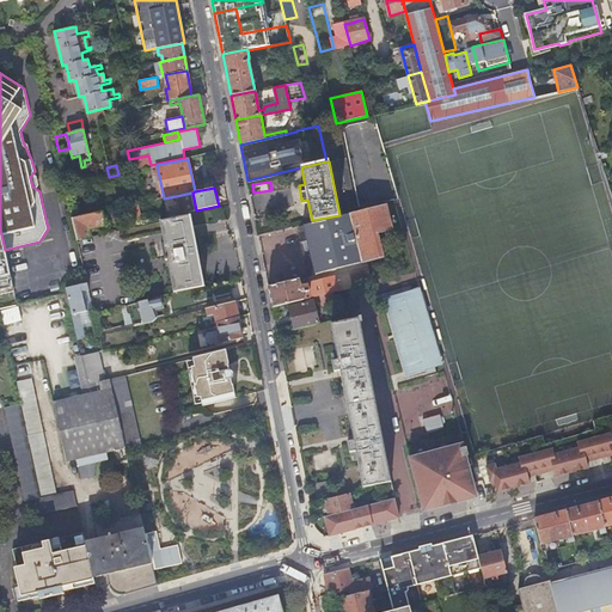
[(196,210),(193,193),(176,196),(181,214),(196,210)]
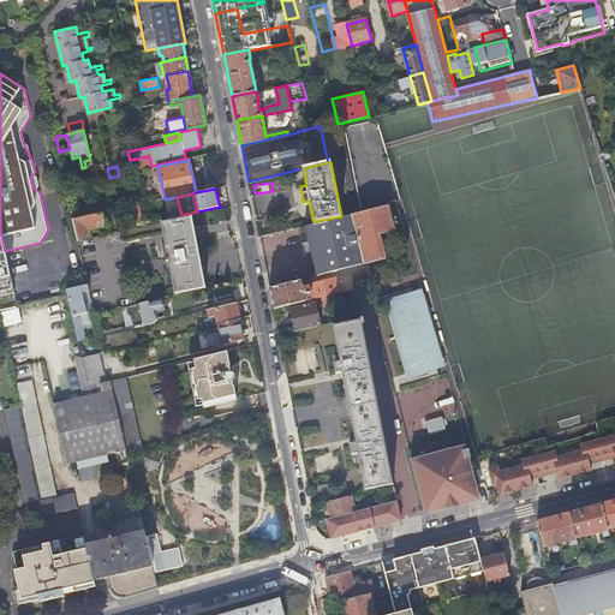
[(351,214),(363,264),(386,258),(380,234),(395,231),(389,204),(351,214)]
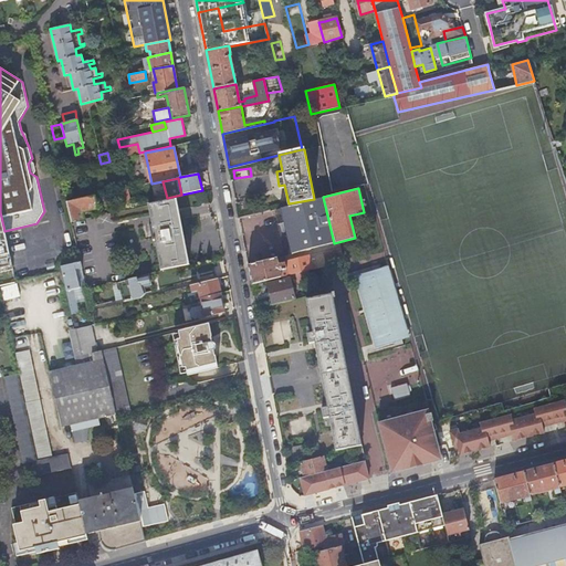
[(130,206),(127,189),(121,190),(123,197),(125,208),(130,206)]
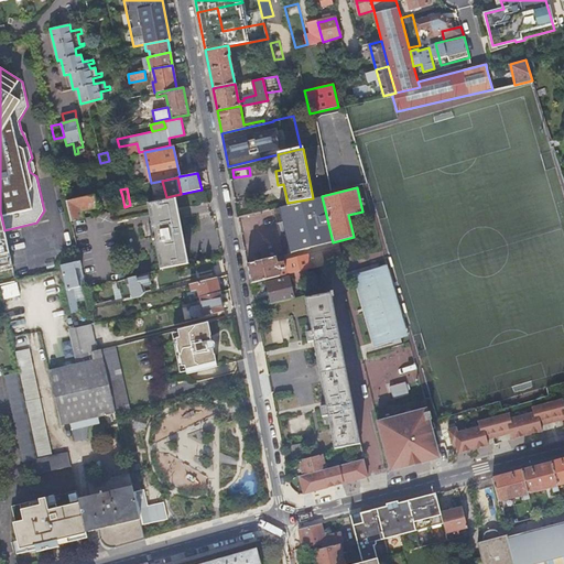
[(69,215),(71,221),(83,218),(82,210),(97,207),(95,195),(66,202),(69,215)]
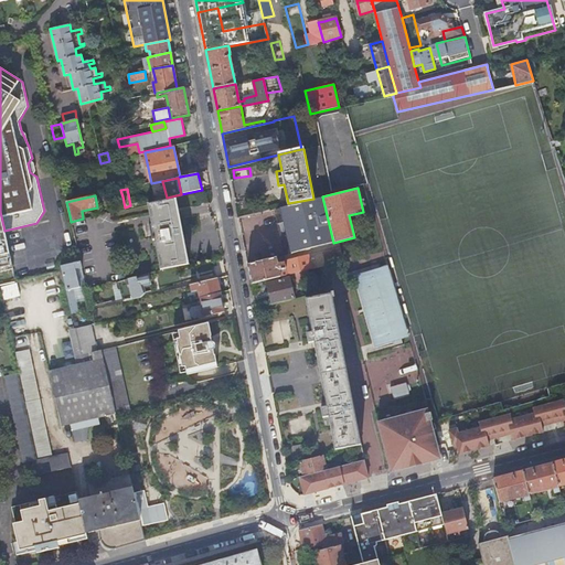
[(333,243),(322,196),(313,199),(274,209),(277,223),(284,222),(286,234),(280,236),(285,255),(333,243)]
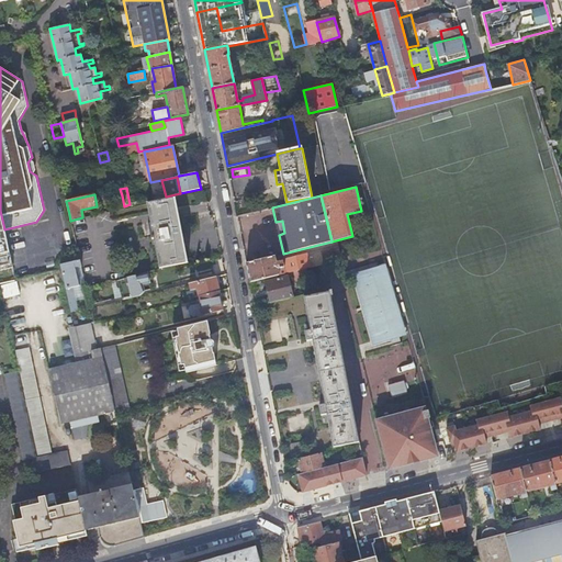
[(175,198),(147,203),(150,218),(152,223),(148,223),(153,245),(155,244),(159,269),(187,263),(178,213),(175,198)]
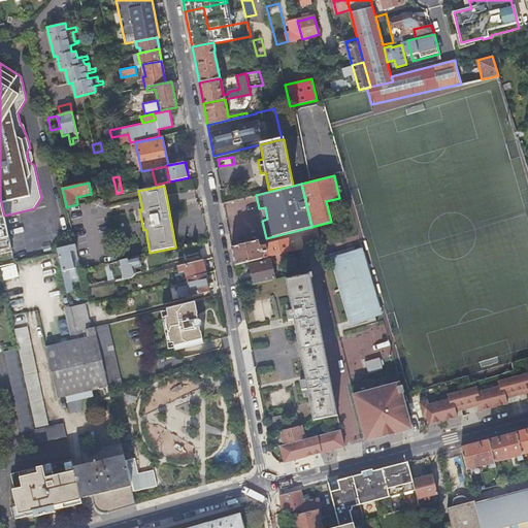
[(258,240),(230,248),(235,265),(304,248),(301,235),(264,244),(264,245),(260,246),(258,240)]
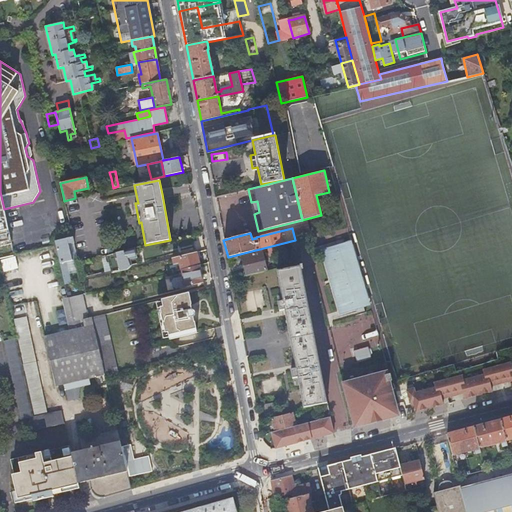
[(55,245),(65,285),(71,283),(66,262),(72,260),(71,254),(76,253),(72,237),(55,241),(55,245)]
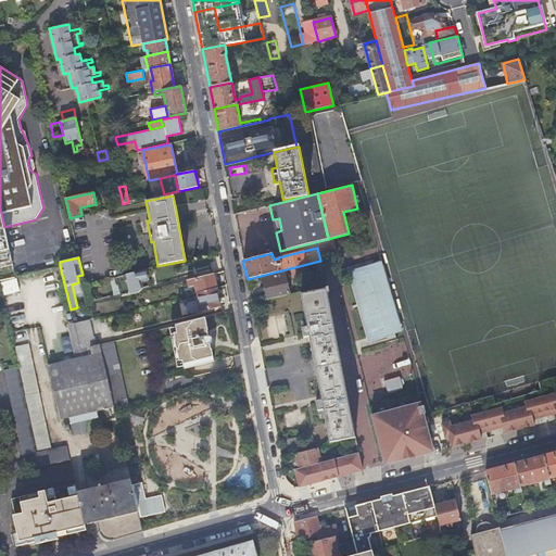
[(344,269),(366,341),(391,333),(402,330),(380,258),(344,269)]
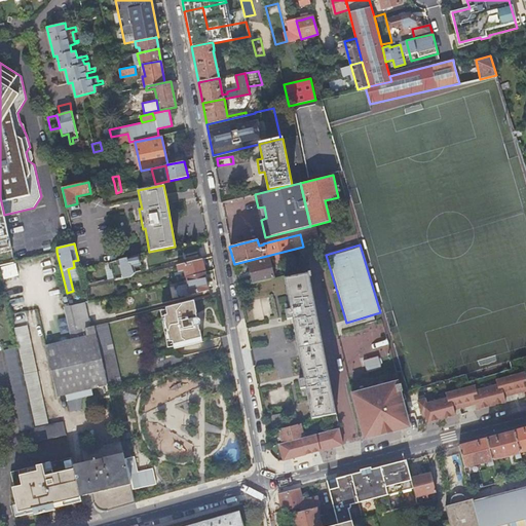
[(113,268),(116,280),(132,276),(135,273),(133,266),(139,265),(138,256),(109,262),(111,268),(113,268)]
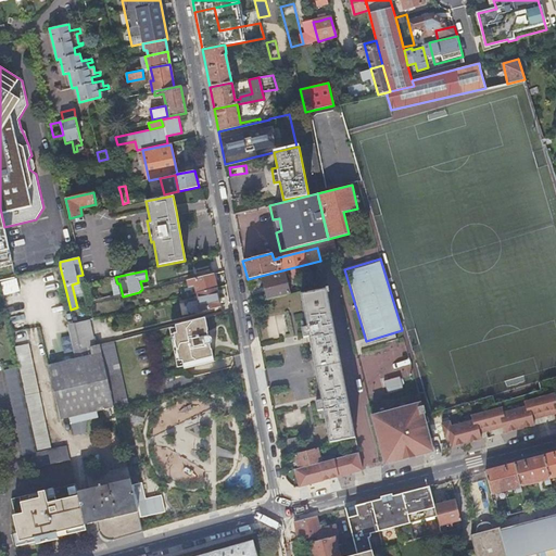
[(263,278),(267,299),(290,293),(285,273),(263,278)]
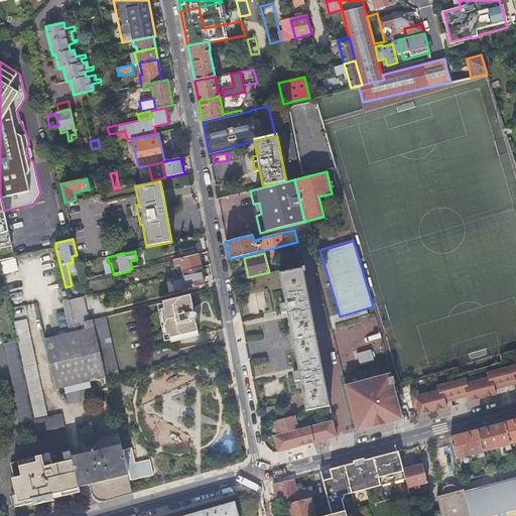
[(175,266),(177,273),(182,271),(201,267),(199,254),(173,260),(174,266),(175,266)]
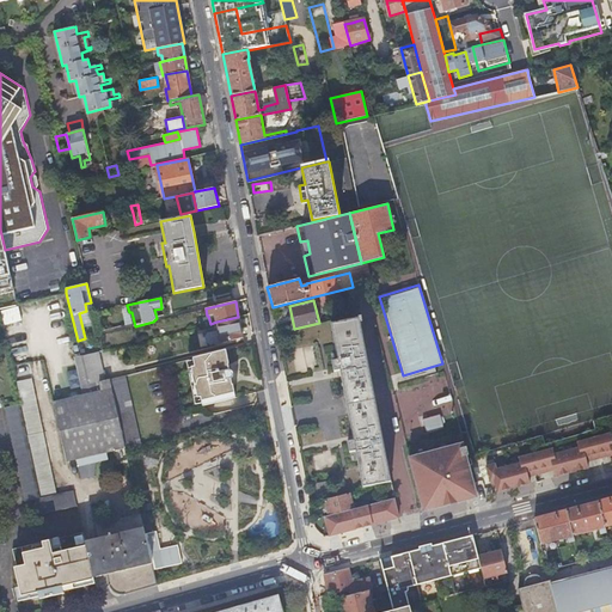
[(2,311),(6,325),(23,320),(19,307),(2,311)]
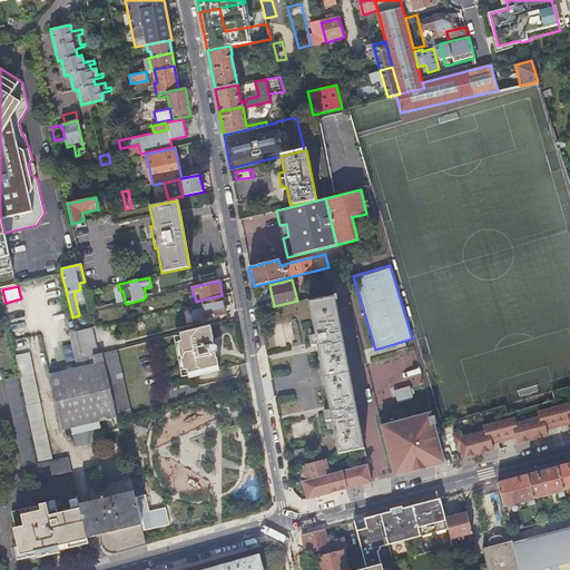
[(222,295),(202,300),(203,308),(197,310),(199,320),(205,317),(206,320),(226,314),(222,295)]
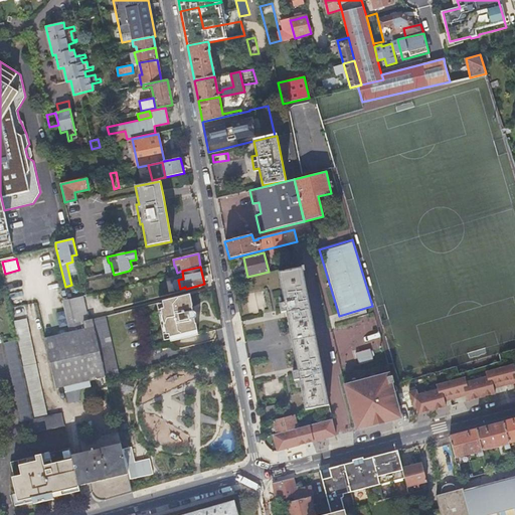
[(329,405),(303,272),(305,272),(304,267),(302,268),(278,273),(283,296),(278,297),(280,305),(279,305),(281,313),(286,312),(298,371),(293,372),(294,381),(295,380),(296,388),(301,387),(305,410),(321,407),(329,405)]
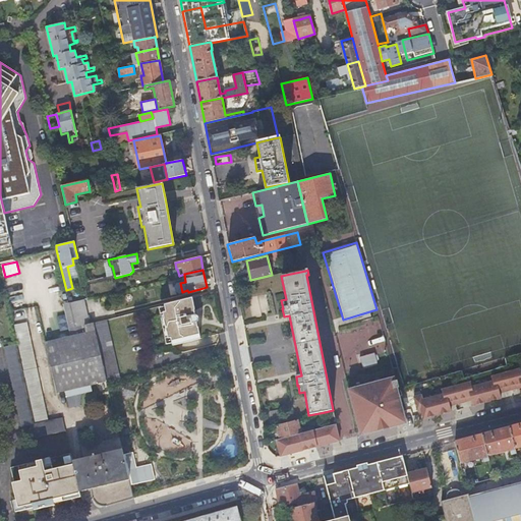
[(250,295),(250,311),(269,310),(269,295),(250,295)]
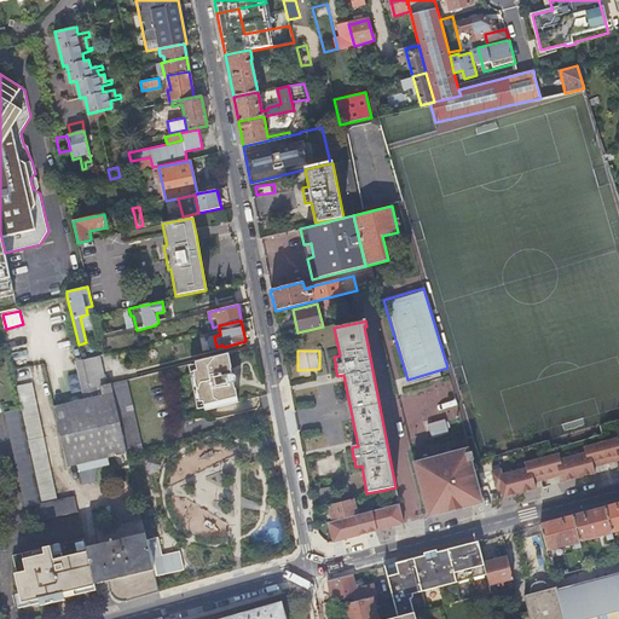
[(229,354),(195,363),(196,370),(194,371),(200,403),(203,401),(204,411),(209,410),(212,409),(238,403),(236,389),(235,389),(233,385),(235,382),(235,379),(233,376),(231,375),(231,369),(229,354)]
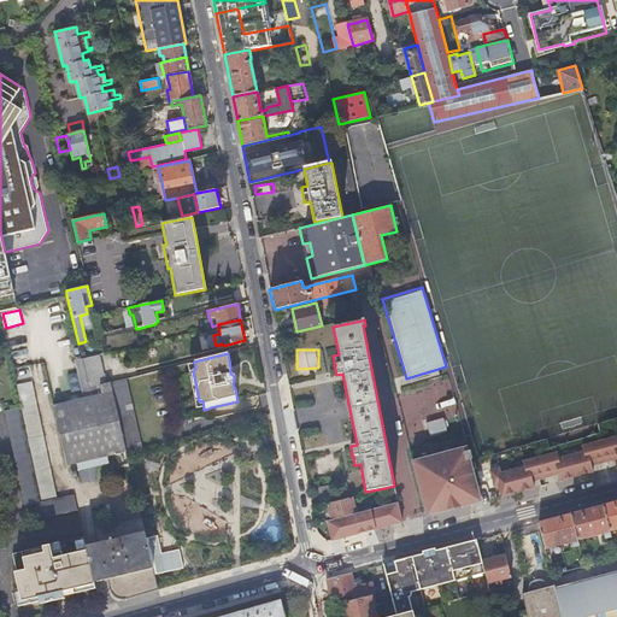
[(98,356),(82,359),(88,388),(105,385),(98,356)]
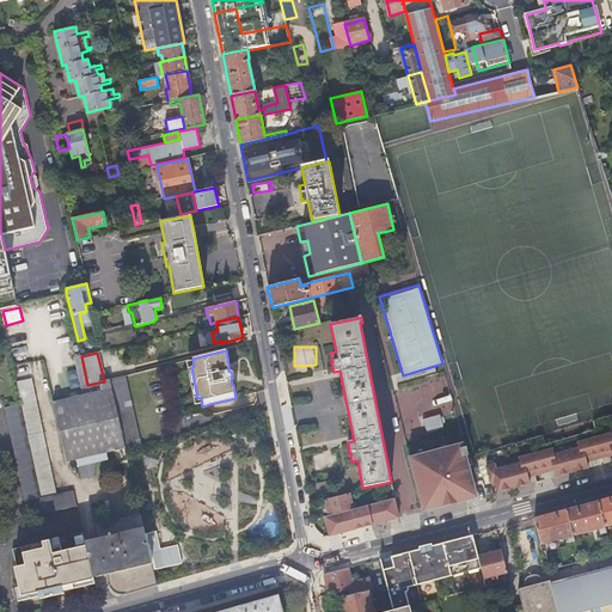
[(87,385),(81,356),(73,357),(83,397),(54,403),(67,460),(75,459),(106,452),(126,447),(109,379),(104,381),(87,385)]
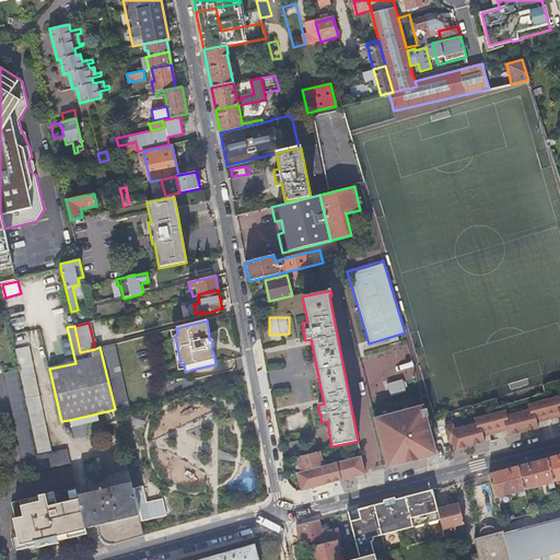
[(100,347),(115,409),(128,406),(114,343),(100,347)]
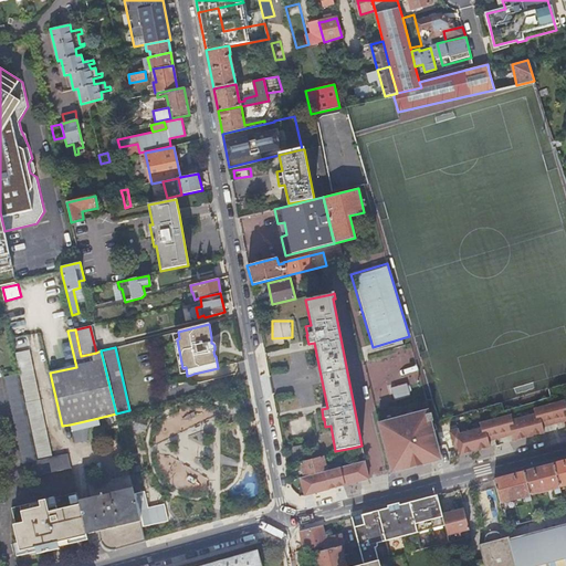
[(14,353),(38,460),(52,457),(29,350),(14,353)]
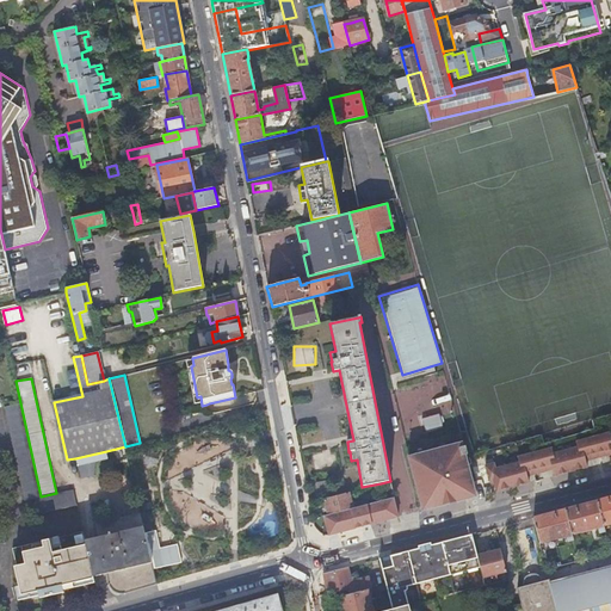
[(38,516),(78,507),(74,489),(39,498),(20,405),(5,408),(25,501),(35,499),(38,514),(38,516)]
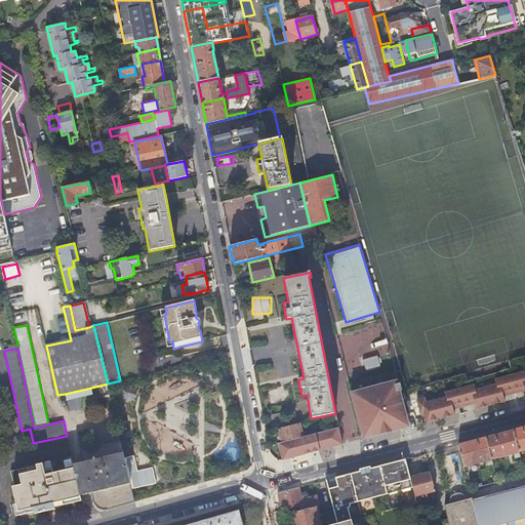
[(524,372),(524,371),(495,379),(496,384),(476,390),(474,385),(445,393),(446,397),(426,403),(425,398),(416,400),(420,414),(425,413),(425,416),(427,421),(454,414),(453,409),(452,406),(455,405),(456,408),(472,404),(471,401),(474,400),(475,403),(476,408),(505,401),(503,396),(502,393),(506,392),(507,395),(522,391),(521,388),(524,387),(524,390),(524,372)]
